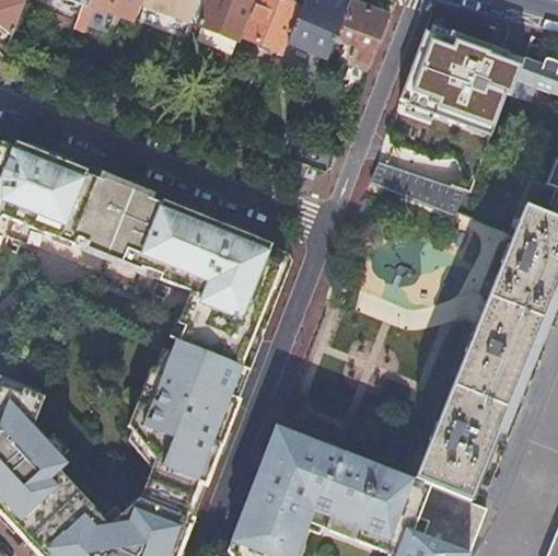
[(0,0),(0,39),(8,46),(24,0),(0,0)]
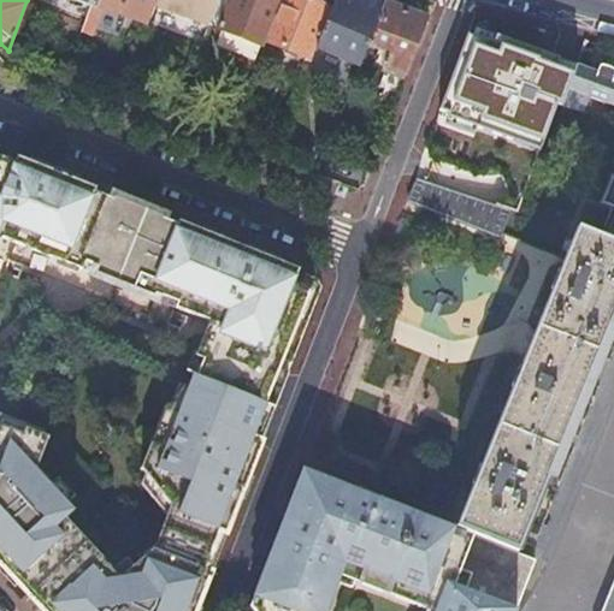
[(92,0),(82,27),(93,30),(104,4),(120,10),(124,0),(92,0)]
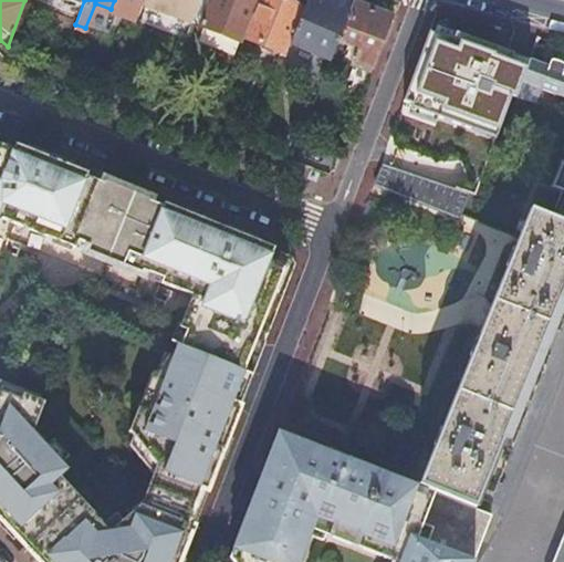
[(114,0),(111,9),(136,18),(143,0),(114,0)]
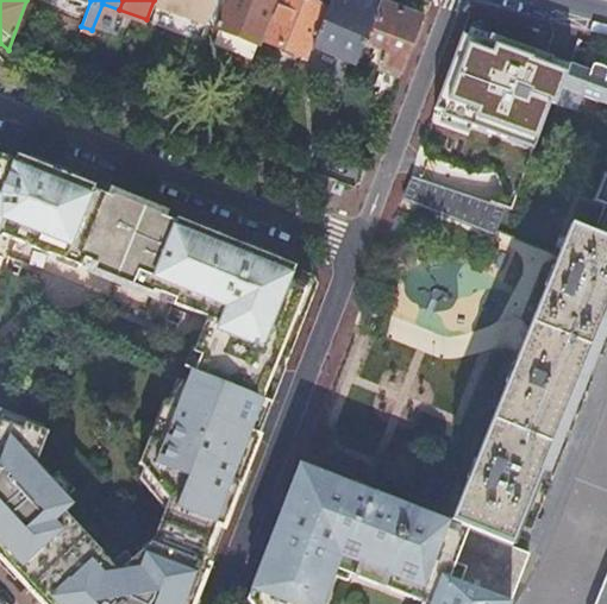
[(157,0),(207,19),(208,18),(216,0),(157,0)]
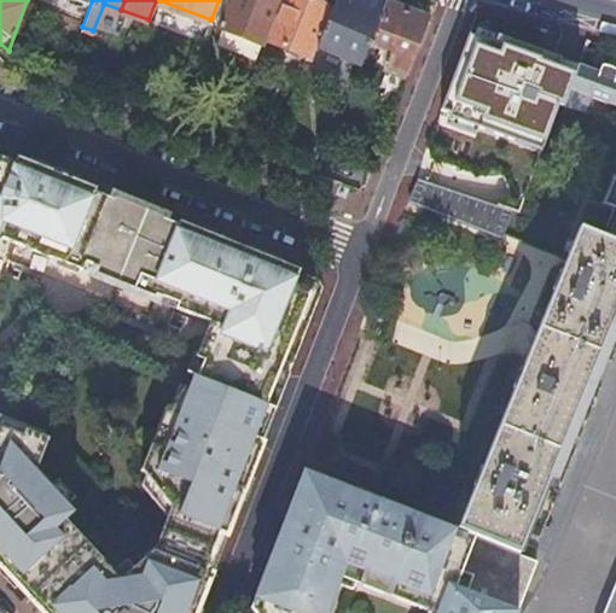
[(219,0),(211,18),(220,22),(228,0),(219,0)]
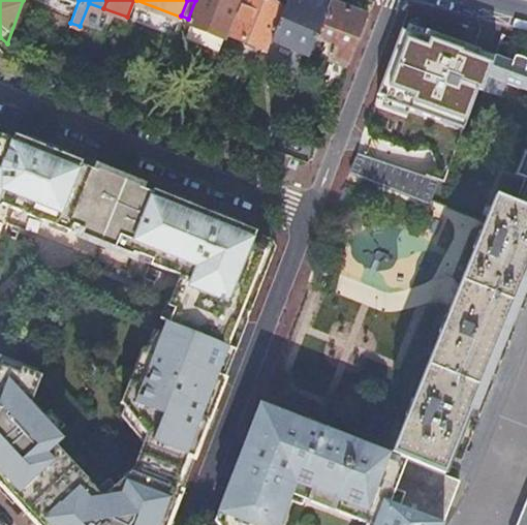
[(228,30),(240,0),(195,0),(188,19),(226,34),(228,30)]
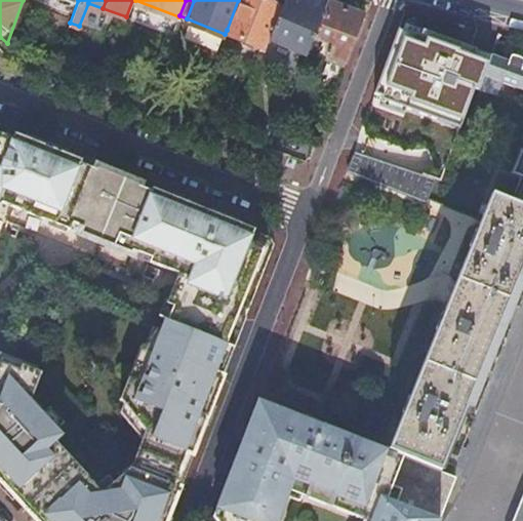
[(238,0),(227,30),(267,45),(270,36),(282,4),(271,0),(238,0)]
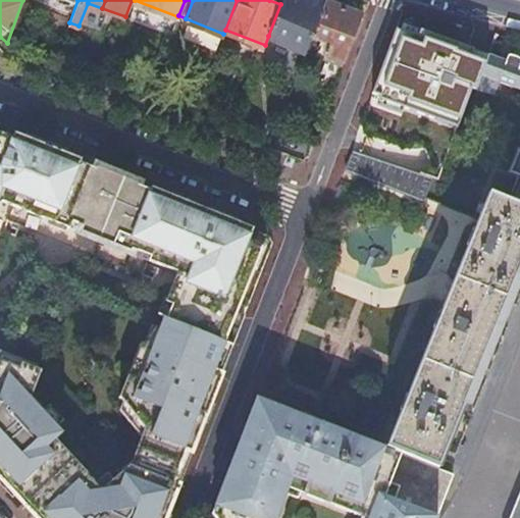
[(307,51),(313,33),(325,0),(281,0),(280,4),(268,36),(307,51)]
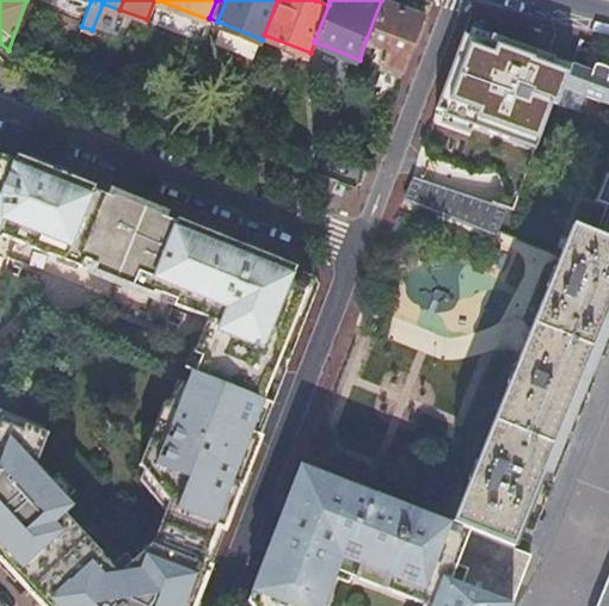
[(404,68),(424,13),(388,0),(381,0),(367,38),(386,47),(380,59),(385,61),(382,65),(400,72),(401,67),(404,68)]
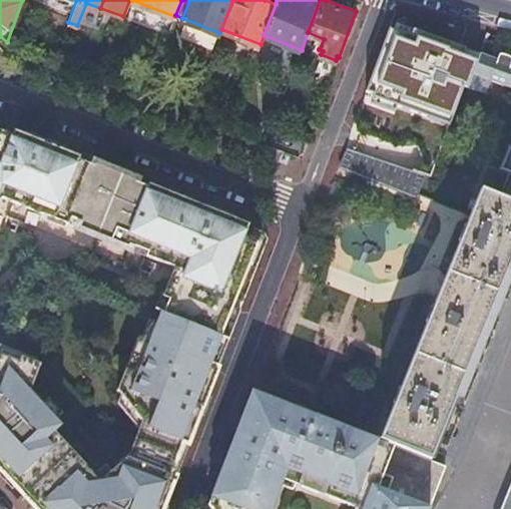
[(479,50),(414,26),(412,32),(390,24),(367,88),(398,99),(396,103),(448,121),(462,83),(467,85),(479,50)]
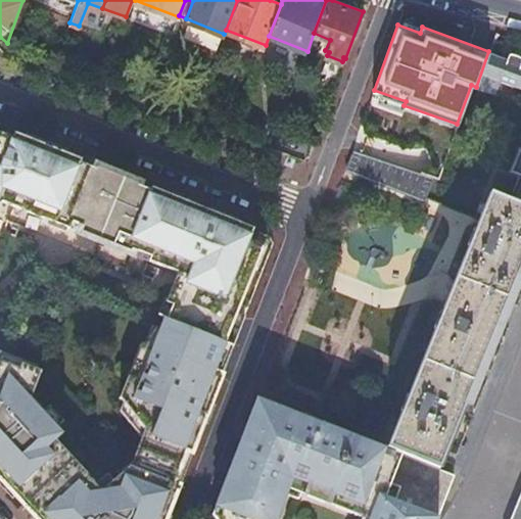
[(116,41),(110,57),(123,61),(129,45),(116,41)]
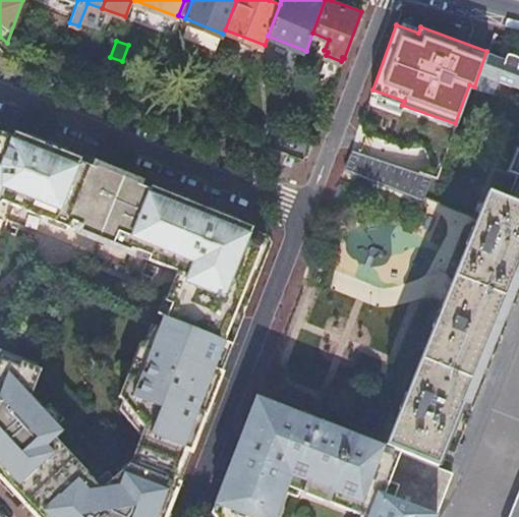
[(502,78),(518,84),(518,53),(516,53),(509,50),(507,56),(491,50),(477,85),(497,93),(502,78)]
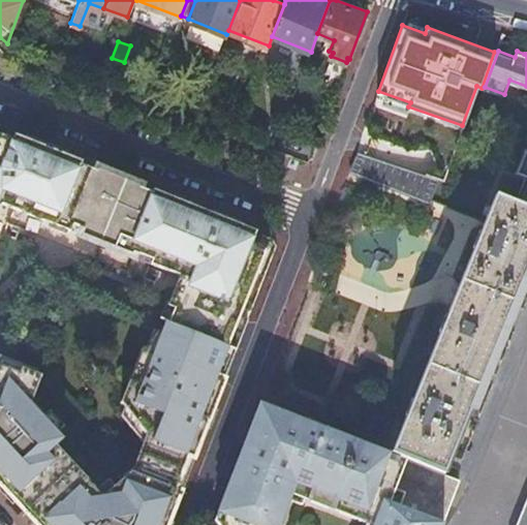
[(237,346),(248,316),(239,312),(264,250),(249,245),(256,227),(154,186),(153,188),(142,184),(143,181),(16,131),(13,136),(0,132),(0,357),(1,354),(7,339),(0,337),(0,204),(3,202),(71,228),(74,222),(84,226),(81,233),(102,241),(104,234),(118,240),(115,246),(134,254),(135,250),(153,256),(152,260),(175,270),(182,290),(169,320),(237,346)]
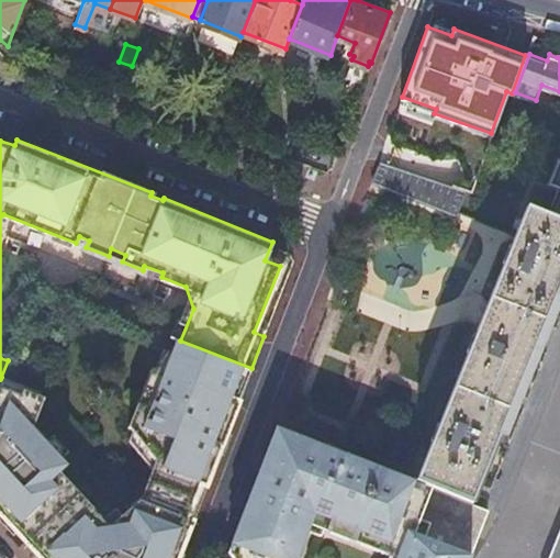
[(466,352),(445,404),(415,479),(415,480),(471,503),(477,490),(495,444),(542,326),(559,281),(559,156),(557,155),(546,182),(557,187),(546,214),(525,205),(513,235),(508,245),(508,244),(502,261),(497,272),(485,304),(478,322),(473,334),(472,334),(466,352)]
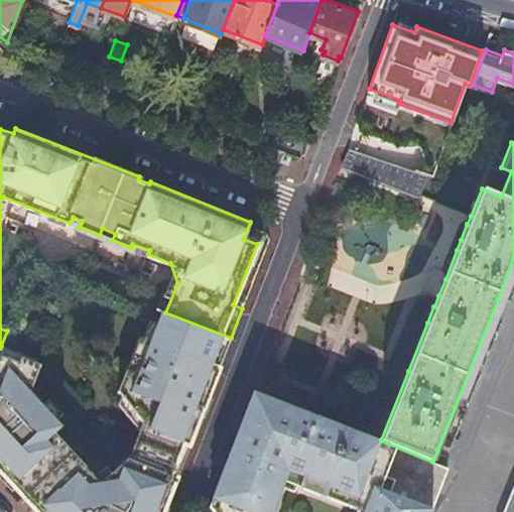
[(387,159),(379,156),(367,152),(347,145),(340,163),(360,171),(379,179),(422,197),(429,177),(386,160),(387,159)]
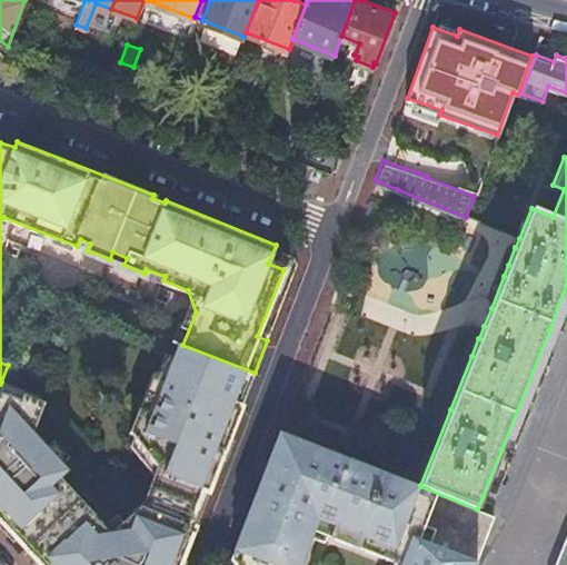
[(0,388),(2,383),(1,382),(0,384),(0,517),(21,541),(45,564),(180,564),(239,412),(255,373),(182,345),(180,344),(168,377),(156,373),(132,432),(166,473),(155,482),(160,489),(152,508),(141,516),(138,512),(113,532),(63,478),(71,471),(36,432),(37,430),(47,403),(26,395),(23,399),(0,390),(0,388)]
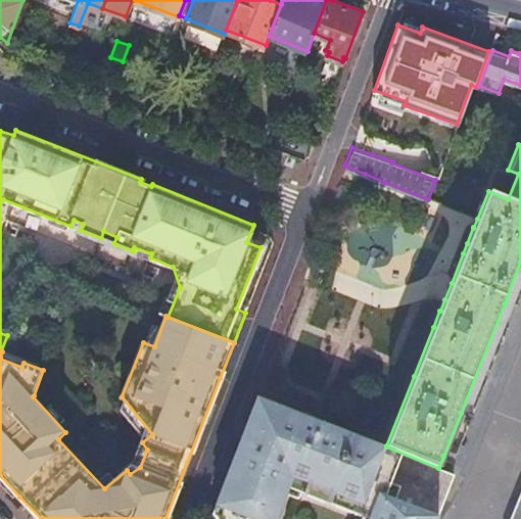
[(263,397),(258,395),(214,512),(220,518),(437,518),(455,475),(438,468),(386,446),(386,445),(375,441),(376,439),(303,411),(302,413),(263,397)]
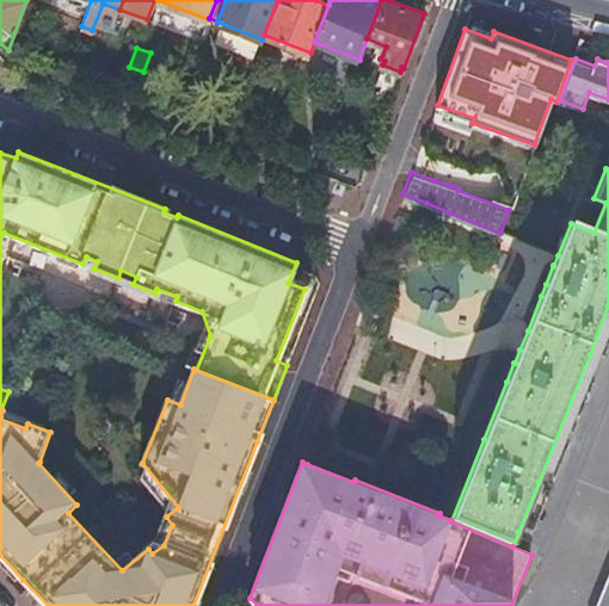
[(608,575),(601,594),(596,605),(608,605),(608,575)]
